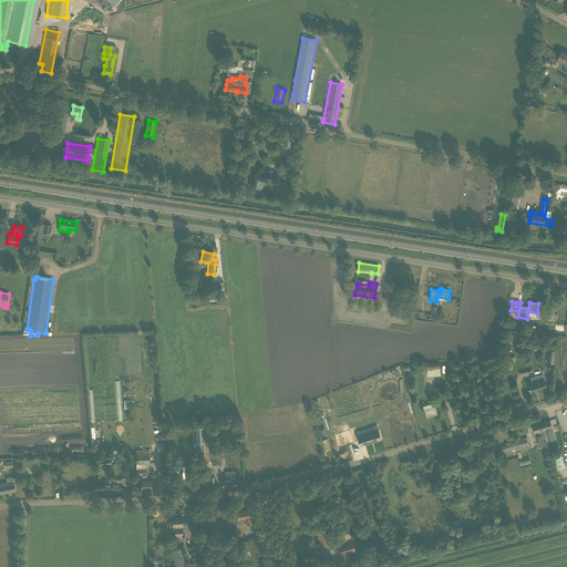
[(557,319),(557,313),(555,313),(555,307),(548,307),(548,319),(557,319)]
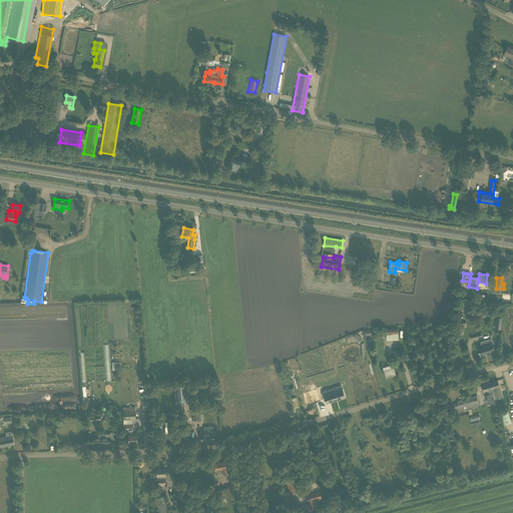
[(467,323),(459,323),(459,333),(464,334),(464,327),(467,327),(467,323)]
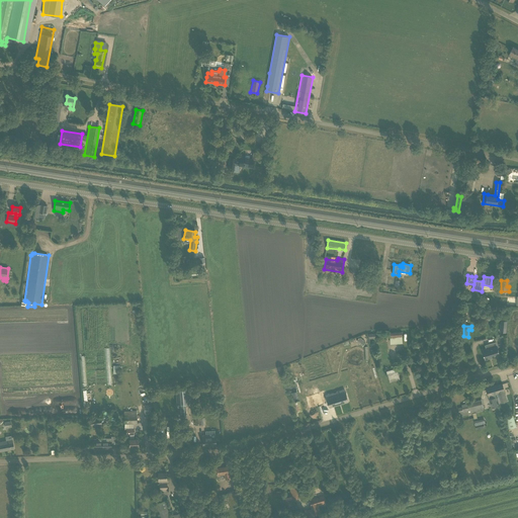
[(486,360),(500,356),(497,346),(483,350),(486,360)]
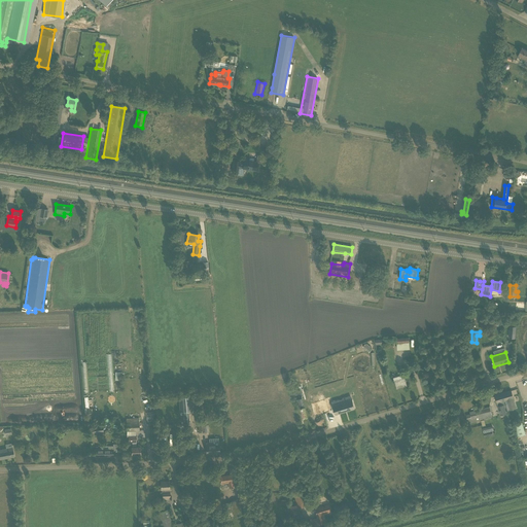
[(396,389),(408,386),(405,378),(402,378),(401,375),(393,378),(396,389)]
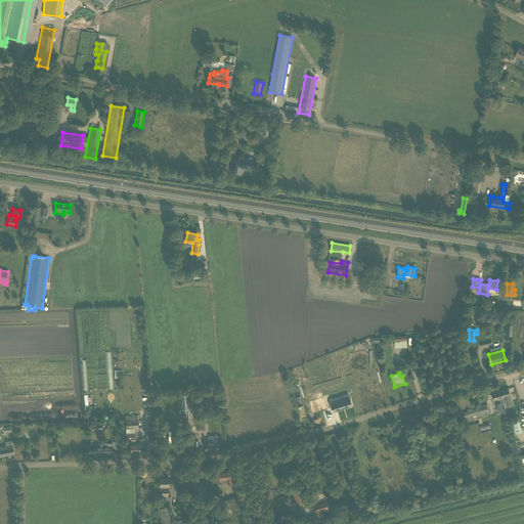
[(277,389),(284,387),(280,378),(275,379),(277,389)]
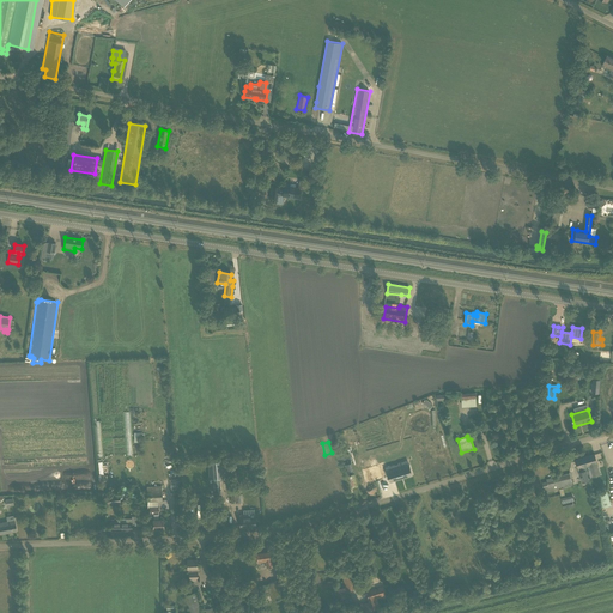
[(589,466),(590,468),(593,477),(601,474),(598,463),(594,454),(584,457),(587,467),(589,466)]
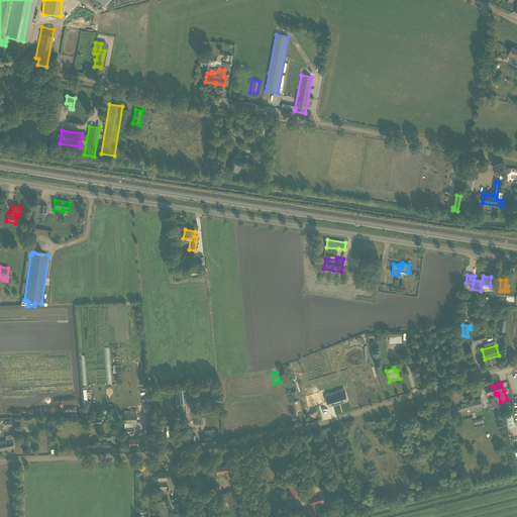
[(491,407),(497,406),(496,405),(497,404),(493,394),(495,394),(493,386),(485,388),(488,396),(489,399),(491,407)]
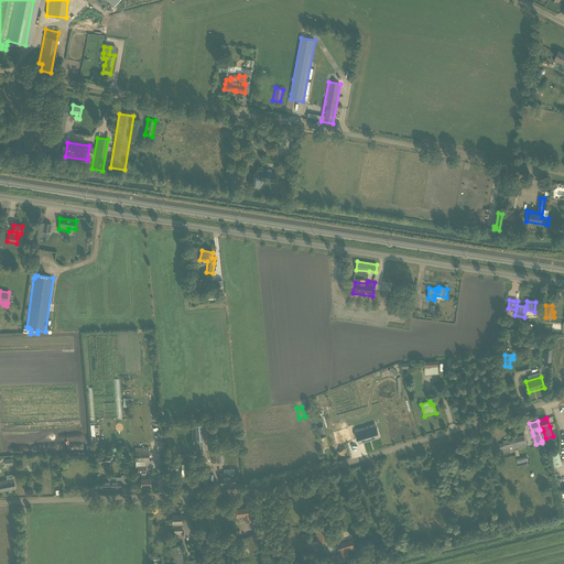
[(368,431),(357,434),(356,434),(359,444),(380,437),(377,427),(377,429),(375,424),(371,424),(371,425),(370,426),(369,425),(366,426),(367,426),(368,431)]
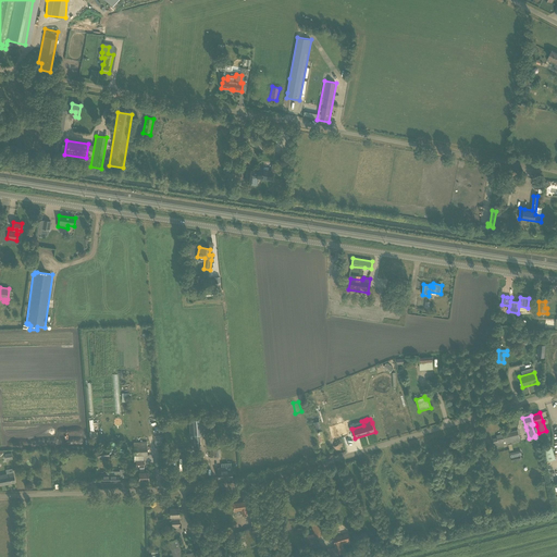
[(199,435),(200,435),(199,420),(188,421),(189,436),(193,436),(199,435)]
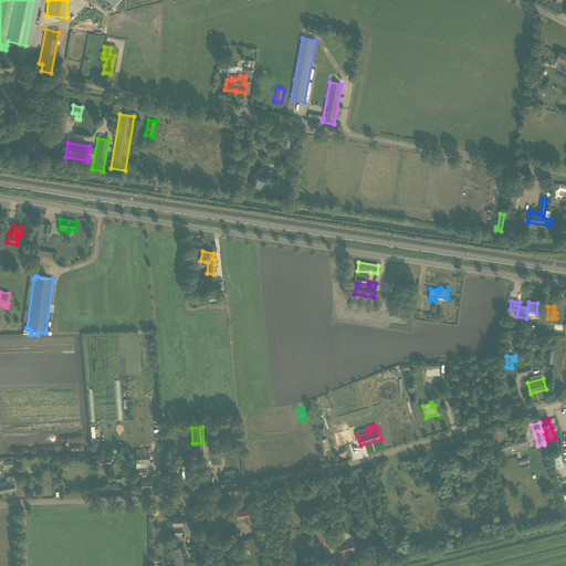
[(336,438),(338,446),(353,442),(350,433),(336,438)]
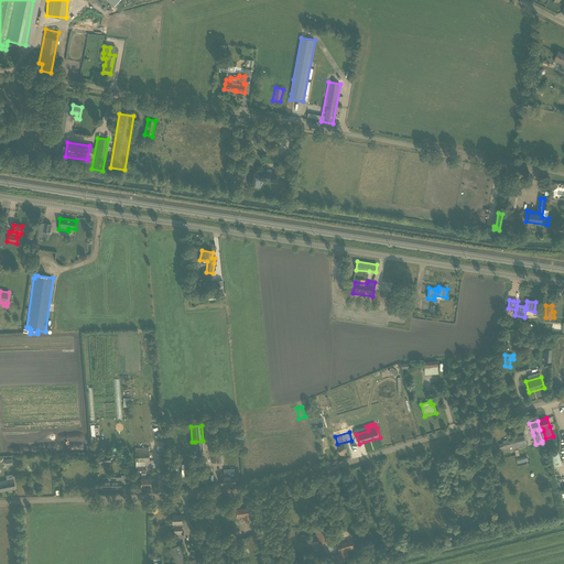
[(506,452),(527,446),(524,435),(502,441),(506,452)]
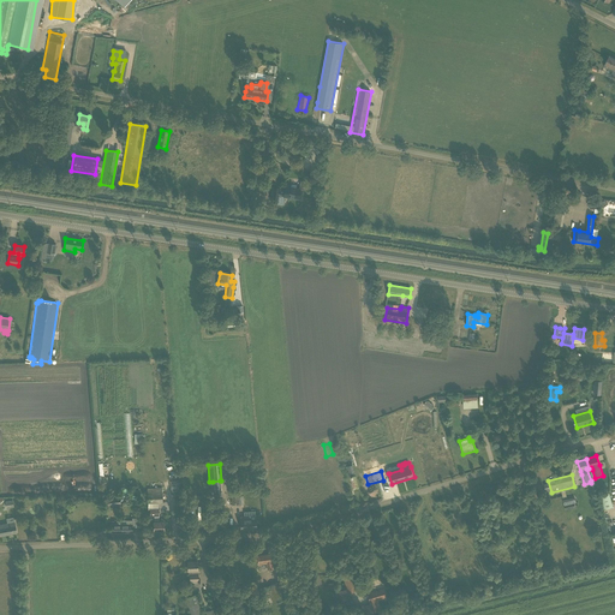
[(147,493),(148,503),(159,503),(162,503),(162,491),(147,493)]
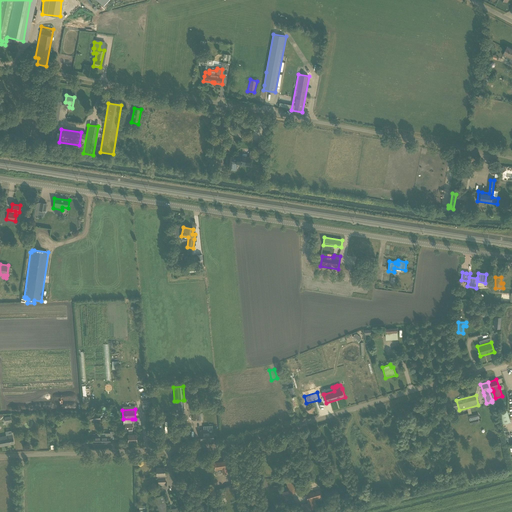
[(511,416),(511,409),(499,413),(501,420),(511,416)]
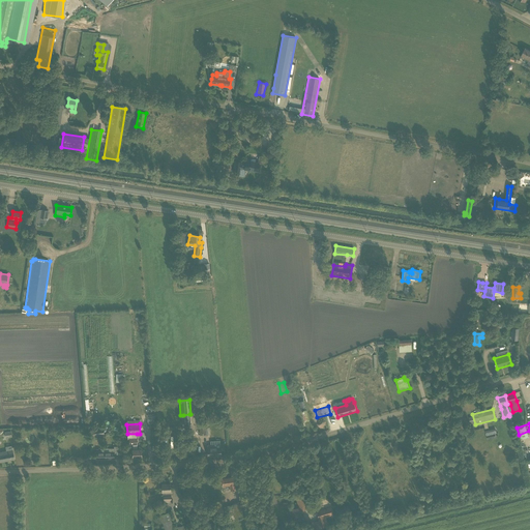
[(200,436),(210,435),(209,427),(205,428),(199,428),(200,436)]
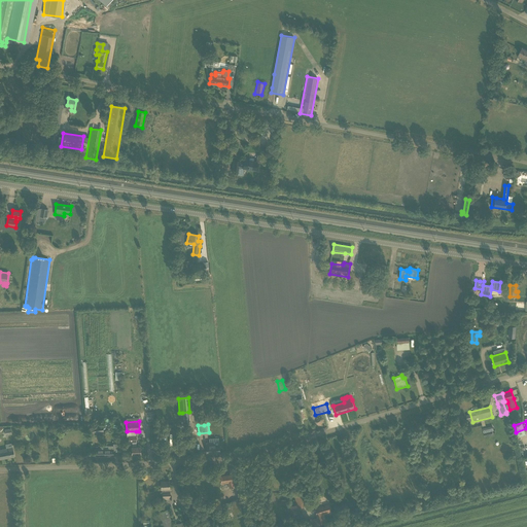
[(492,430),(493,430),(492,425),(482,428),(484,436),(493,434),(492,430)]
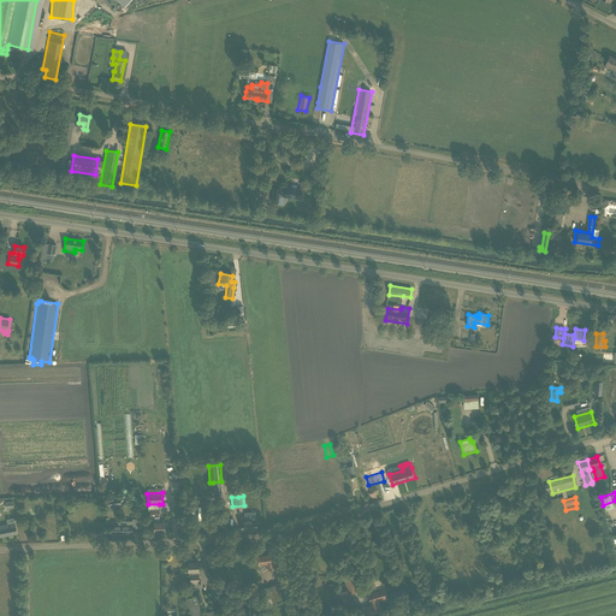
[(159,522),(159,510),(150,510),(150,516),(154,516),(154,522),(153,522),(154,532),(165,531),(164,521),(159,522)]
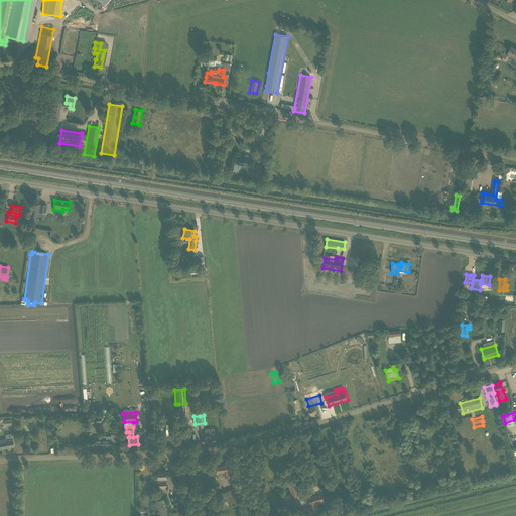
[(202,444),(215,443),(215,435),(211,436),(211,432),(202,433),(202,435),(203,443),(202,443),(202,444)]
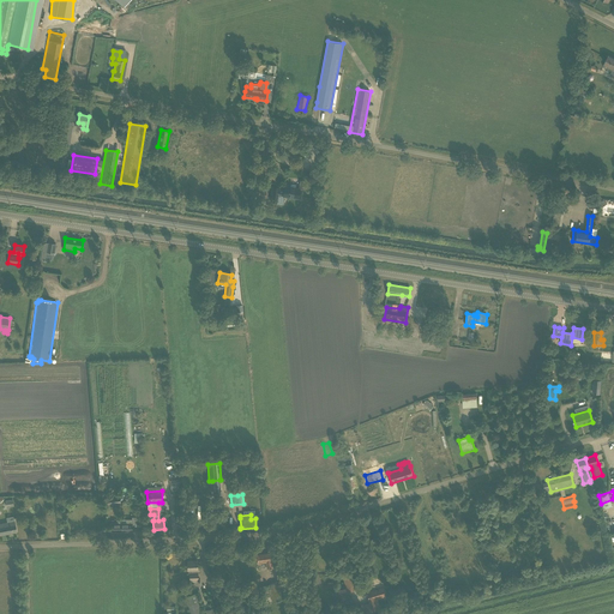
[(132,531),(132,523),(132,519),(116,519),(116,523),(109,523),(110,533),(132,531)]
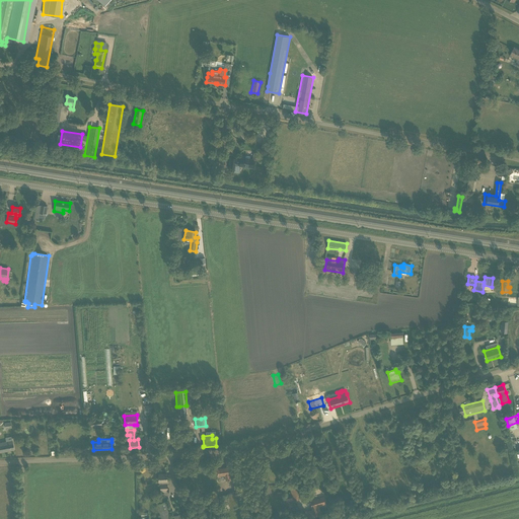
[(0,452),(14,450),(12,441),(0,443),(0,452)]
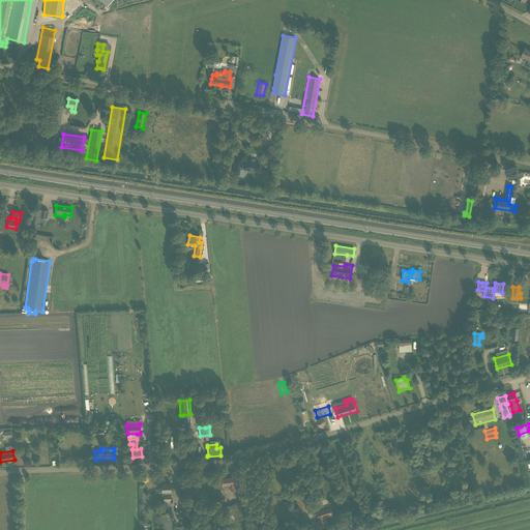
[(234,477),(222,479),(223,487),(230,486),(230,491),(235,490),(234,477)]
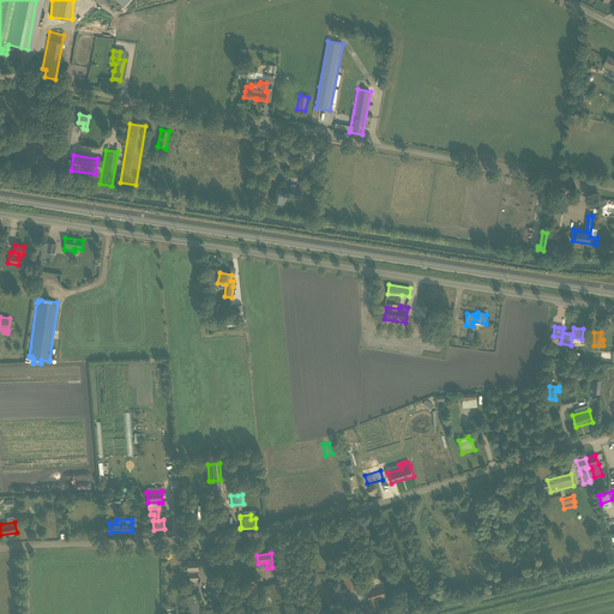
[(187,575),(188,575),(190,579),(198,579),(198,573),(197,573),(197,570),(197,560),(187,560),(187,570),(187,575)]
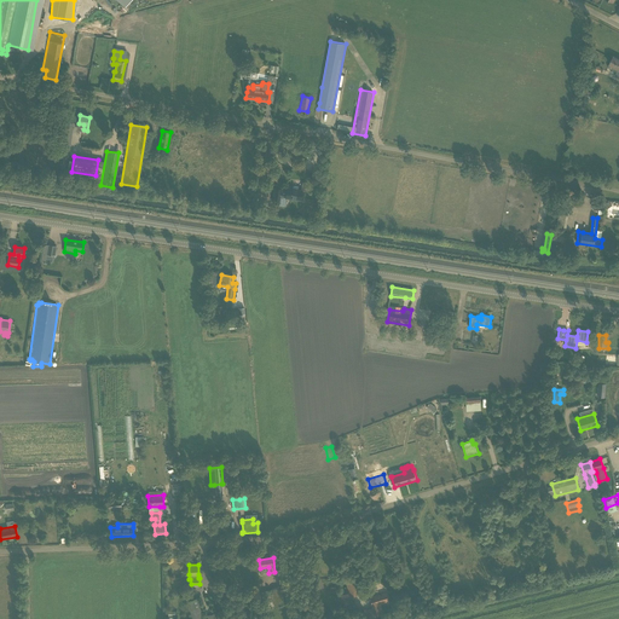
[(370,597),(374,607),(376,618),(380,618),(385,618),(381,603),(386,602),(386,605),(391,603),(387,593),(370,597)]
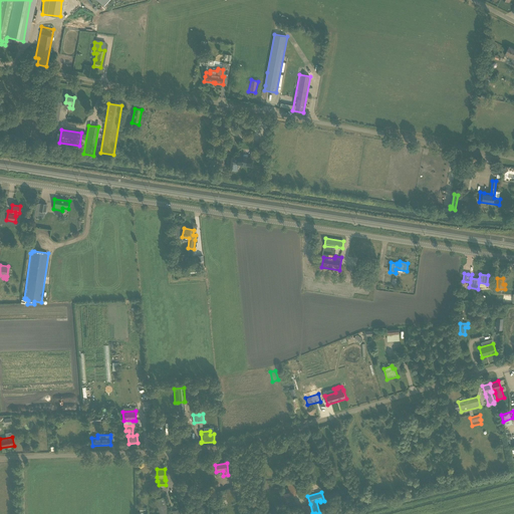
[(166,496),(155,499),(158,513),(168,513),(165,501),(167,500),(166,496)]
